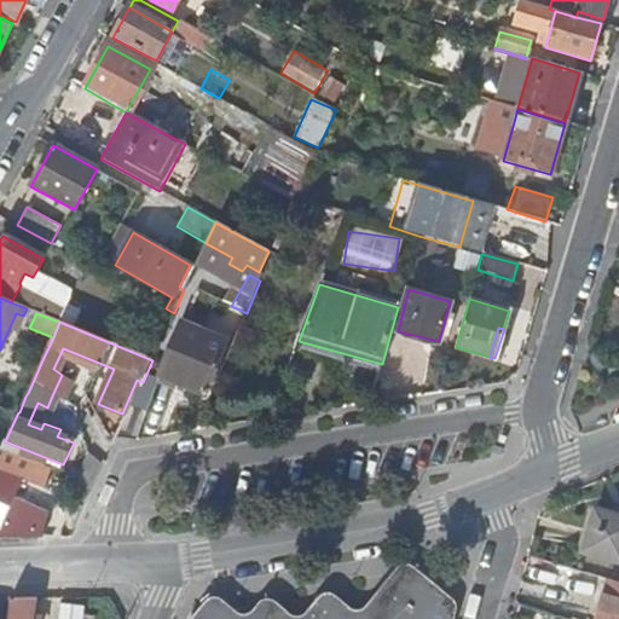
[(173,345),(158,377),(160,386),(172,389),(177,388),(181,376),(189,380),(185,387),(204,395),(221,356),(202,347),(198,356),(192,353),(195,348),(187,345),(185,351),(173,345)]
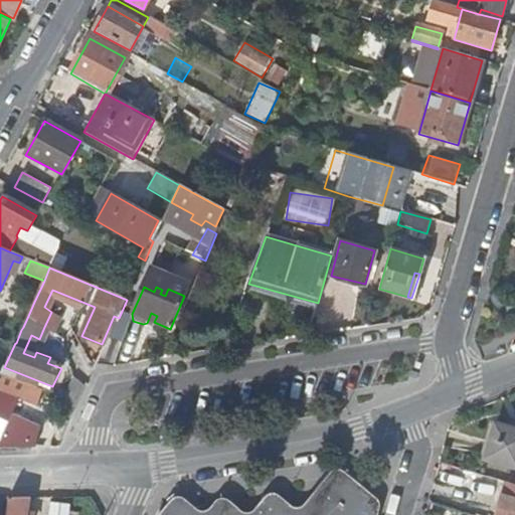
[(0,340),(8,345),(15,343),(16,343),(21,330),(23,327),(5,319),(0,329),(0,340)]
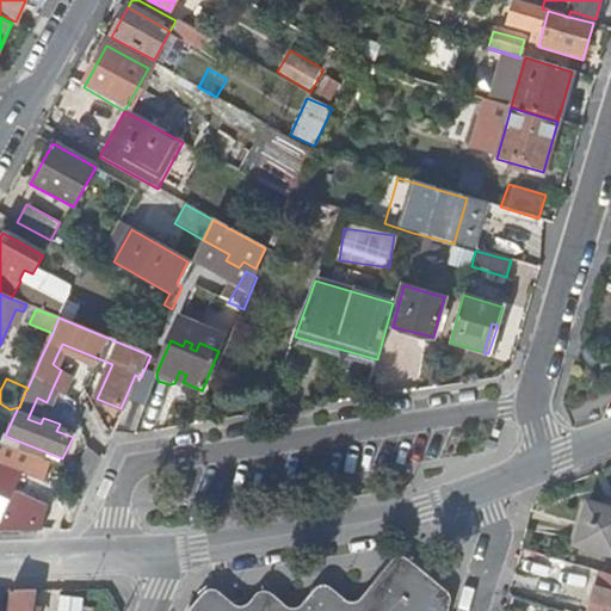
[(144,407),(130,399),(115,434),(135,436),(144,407)]
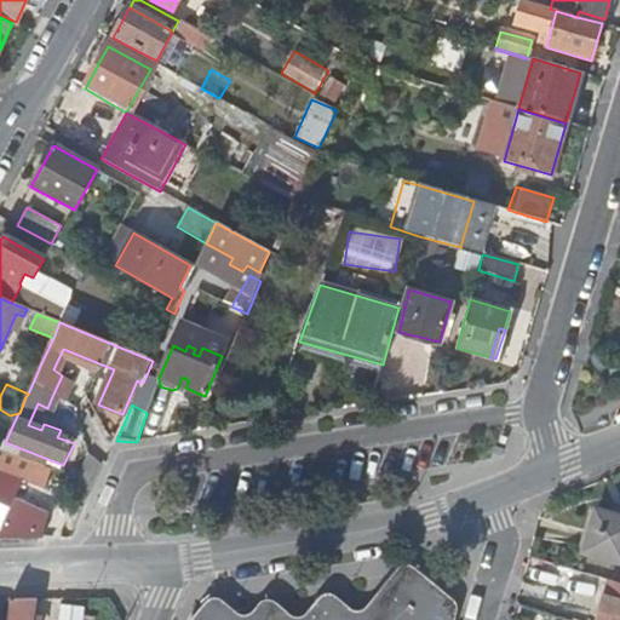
[(75,482),(89,500),(107,461),(89,453),(75,482)]
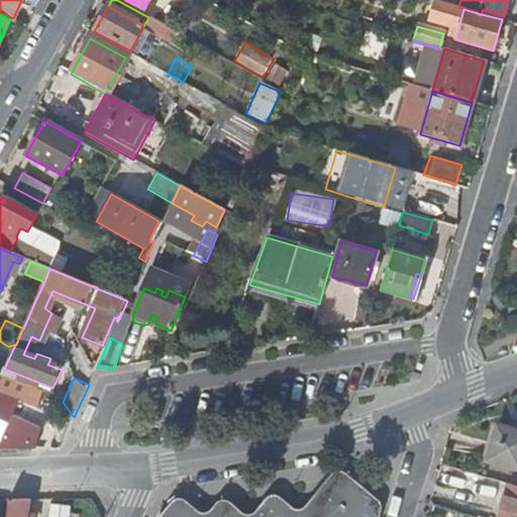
[(0,442),(17,405),(0,397),(0,442)]
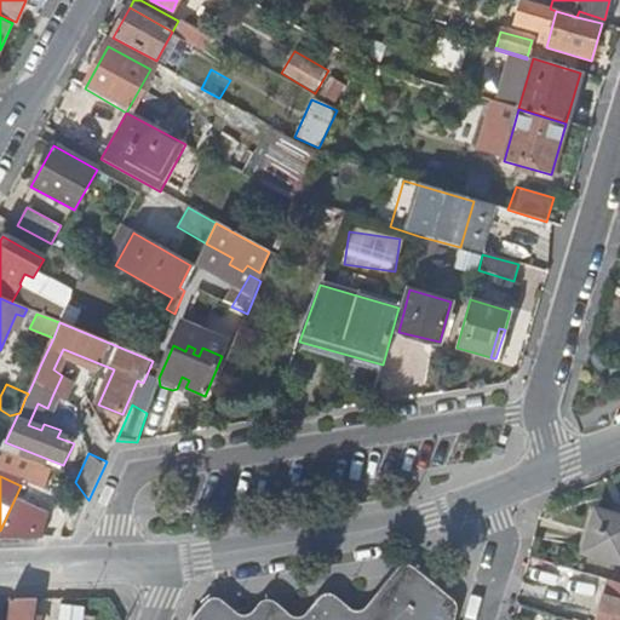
[(619,563),(619,517),(595,509),(583,554),(619,563)]
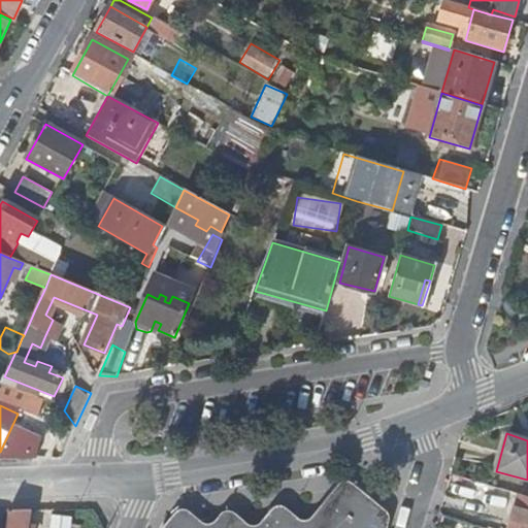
[(374,527),(377,520),(364,508),(344,493),(316,527),(291,527),(278,517),(268,527),(236,527),(228,521),(222,527),(192,527),(183,520),(175,527),(374,527)]
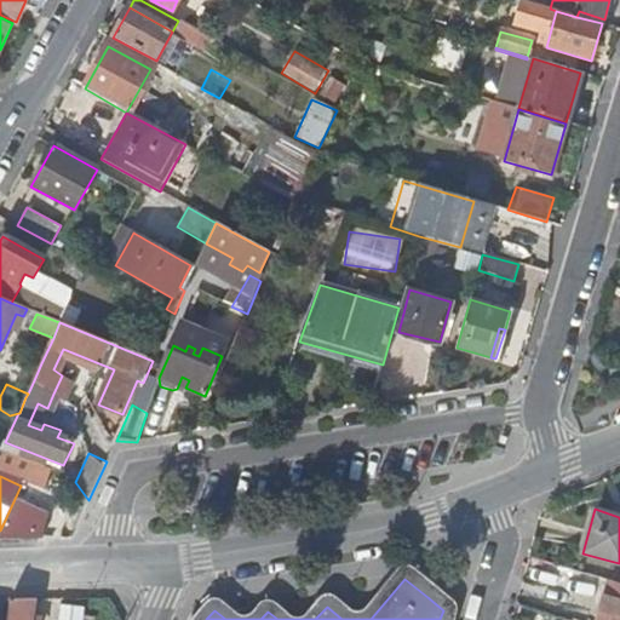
[(596,619),(619,619),(619,584),(608,580),(596,619)]
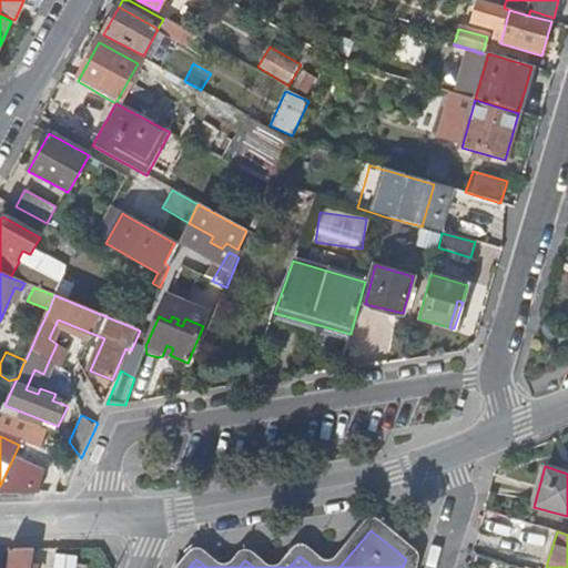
[(29,567),(31,549),(9,549),(7,567),(29,567)]
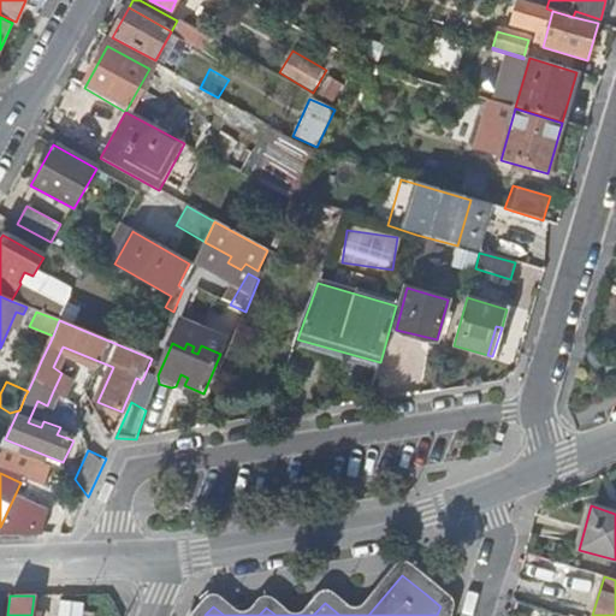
[(60,599),(58,615),(82,615),(83,599),(60,599)]
